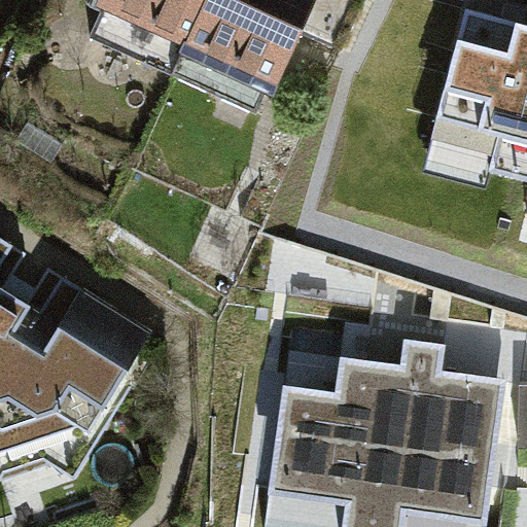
[(218,0),(91,0),(83,18),(188,65),(218,0)]
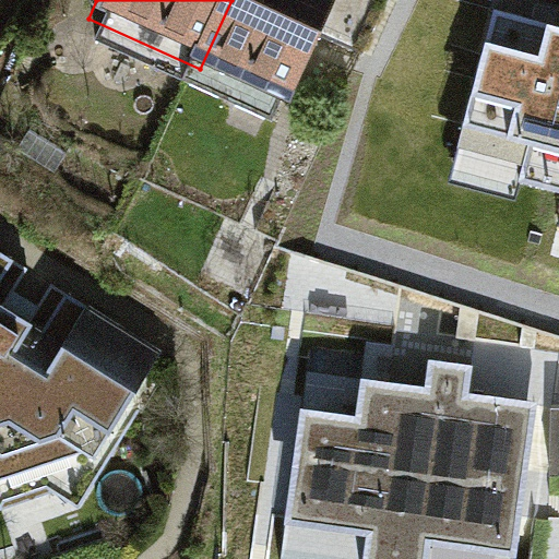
[(232,0),(200,69),(313,116),(359,0),(232,0)]
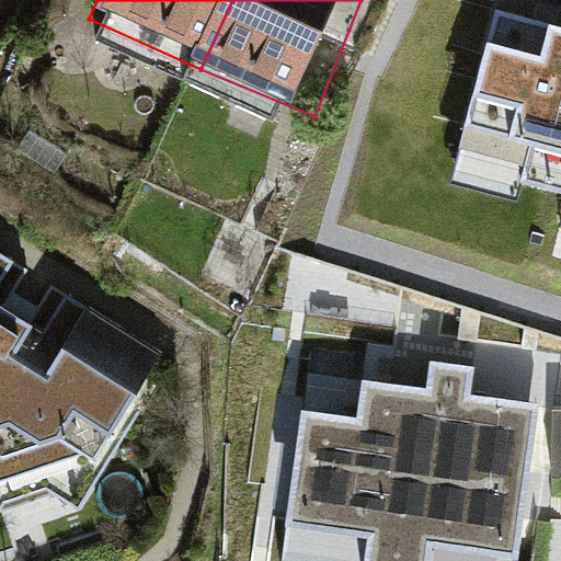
[(560,35),(494,18),(444,199),(522,220),(526,204),(560,214),(554,236),(560,237),(560,35)]
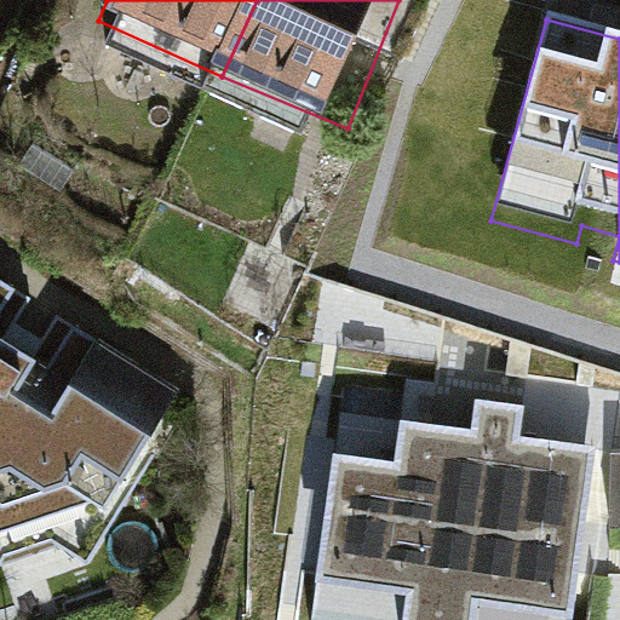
[(33,297),(0,276),(0,558),(4,555),(51,539),(86,560),(189,392),(57,311),(41,337),(17,322),(33,297)]
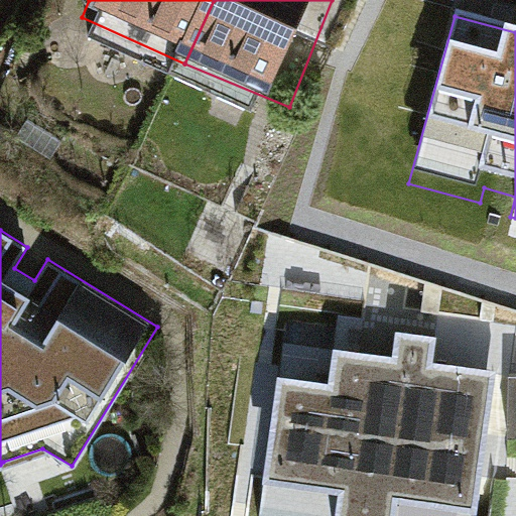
[(390,357),(284,341),(257,515),(473,515),(496,371),(426,360),(430,336),(394,330),(390,357)]
